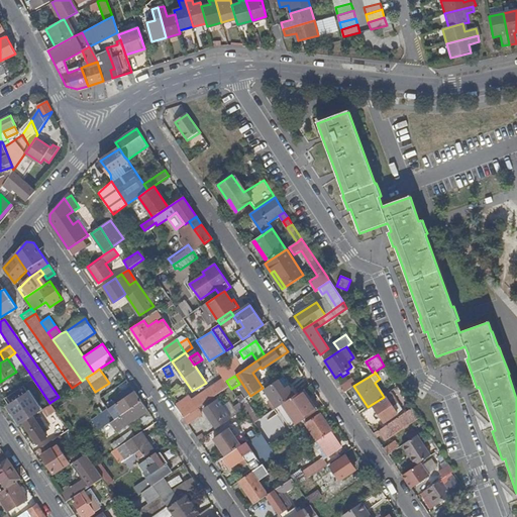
[(264,390),(276,408),(277,408),(298,394),(293,387),(287,391),(286,389),(289,387),(283,378),(264,390)]
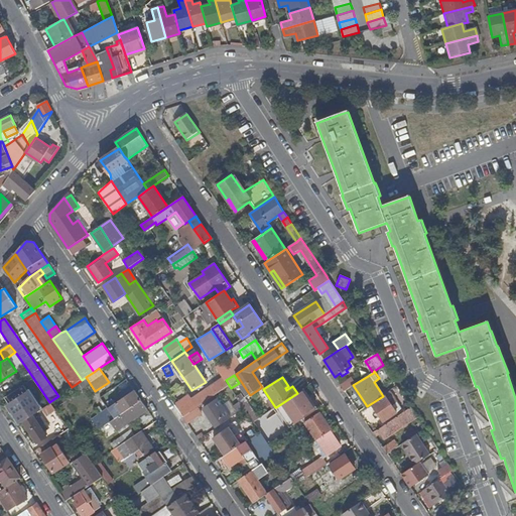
[(40,410),(41,409),(51,403),(49,402),(33,378),(23,385),(27,391),(36,404),(40,410)]
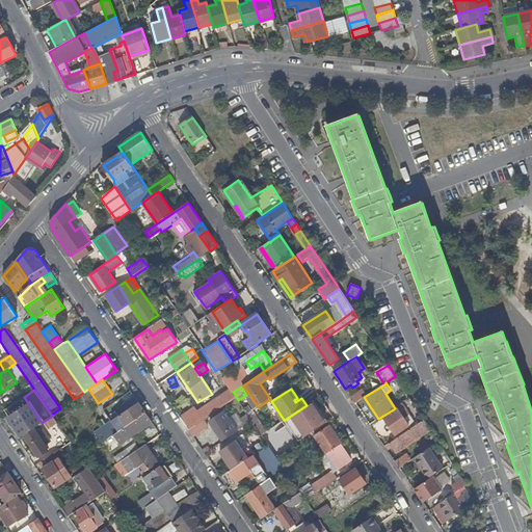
[(88,398),(84,392),(77,397),(81,402),(88,398)]
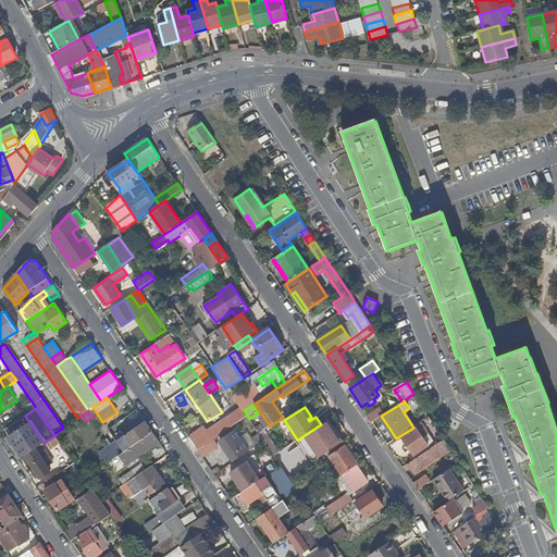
[(378,410),(368,416),(372,422),(381,416),(378,410)]
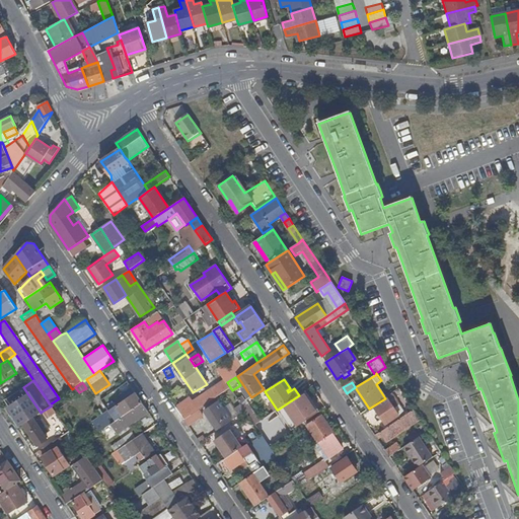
[(93,422),(100,431),(142,402),(132,387),(120,396),(124,401),(104,415),(100,418),(93,422)]
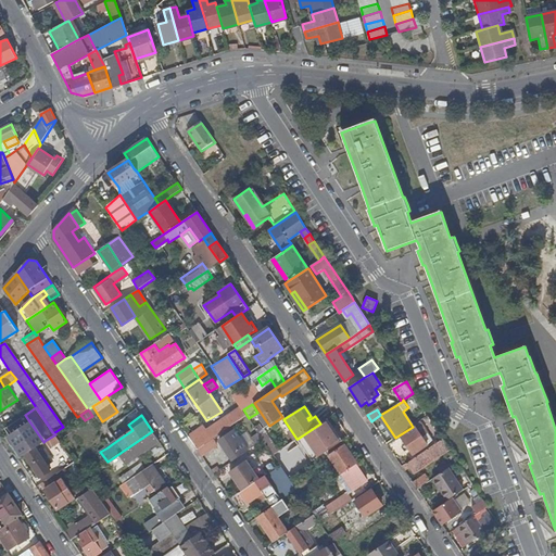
[(203,426),(188,437),(198,450),(231,426),(227,420),(219,425),(220,426),(209,433),(203,426)]
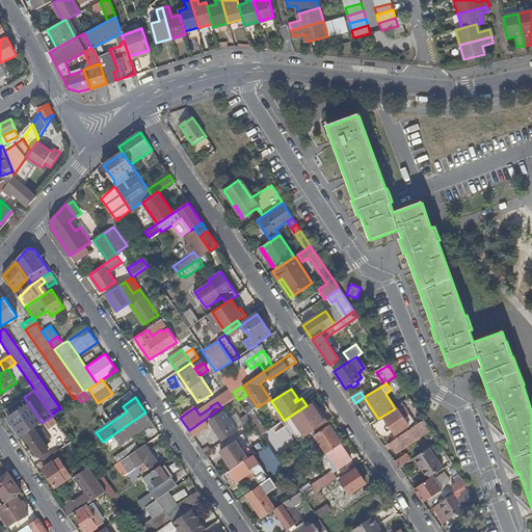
[(285,420),(300,441),(325,424),(311,402),(307,405),(285,420)]
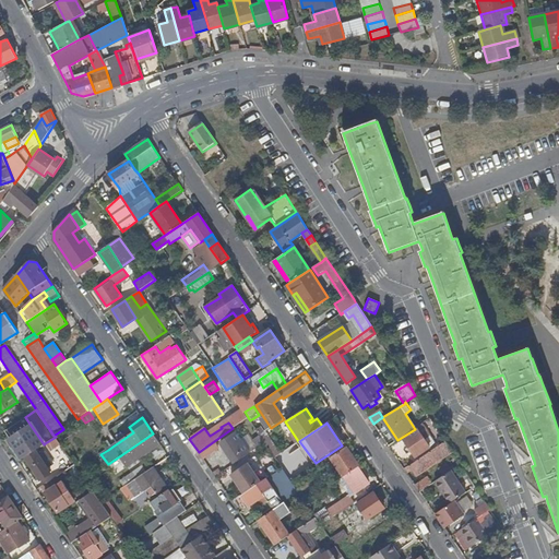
[(19,452),(39,438),(30,424),(9,437),(19,452)]
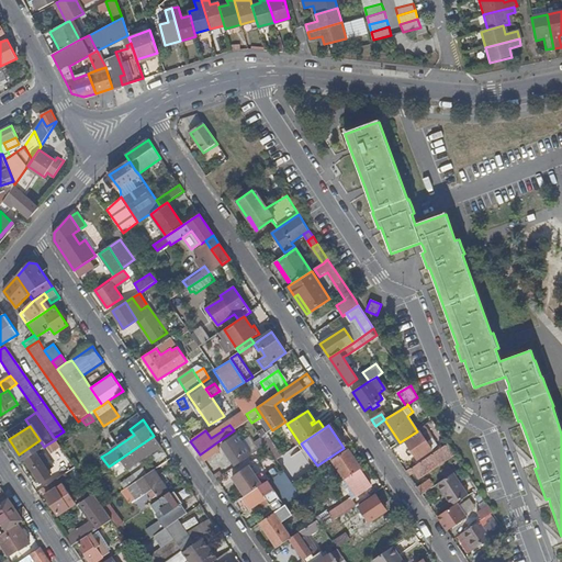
[(121,426),(111,429),(114,437),(123,433),(121,426)]
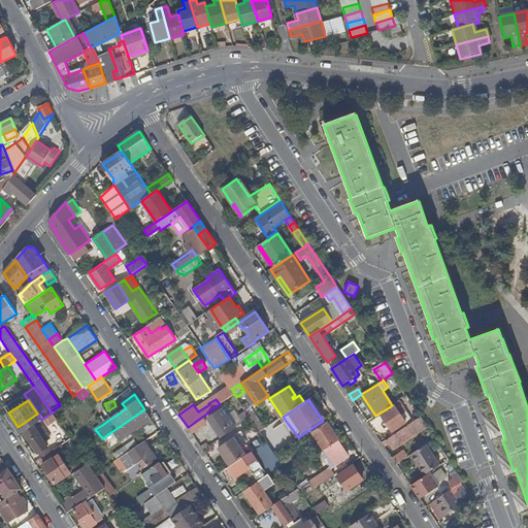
[(244,400),(240,403),(245,410),(250,408),(244,400)]
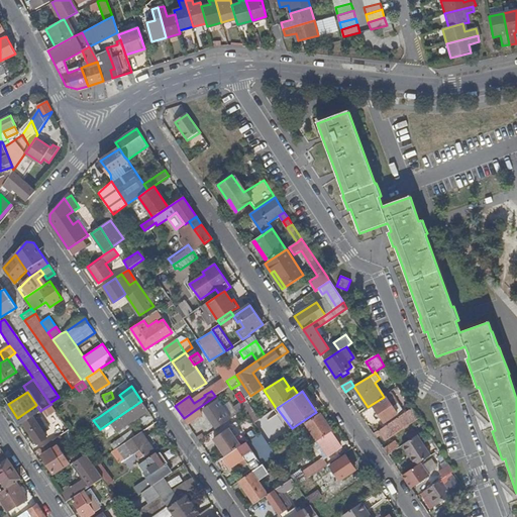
[(215,396),(184,418),(188,424),(202,414),(200,412),(204,409),(218,428),(231,419),(215,396)]
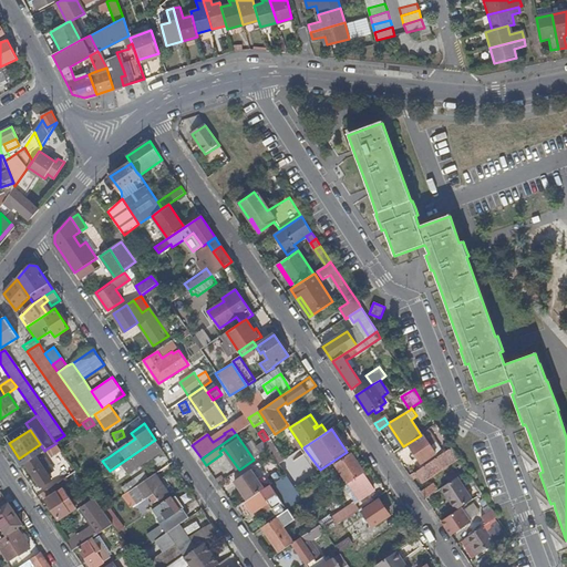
[(422,463),(436,454),(424,436),(410,445),(422,463)]
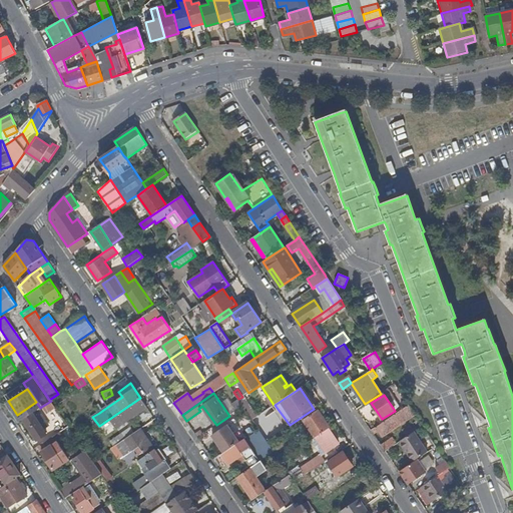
[(238,399),(243,406),(252,420),(258,416),(244,396),(242,397),(238,399)]
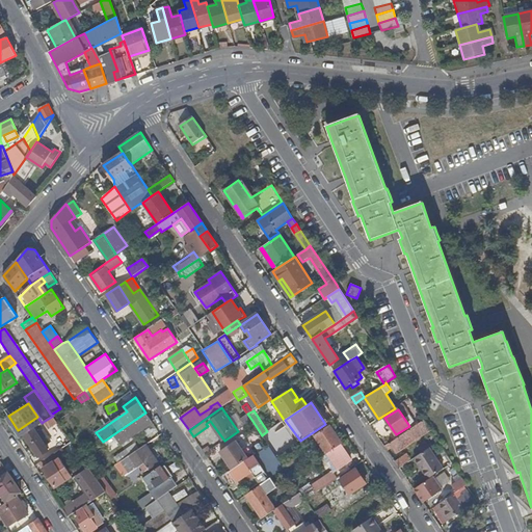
[(109,451),(153,422),(145,413),(103,442),(109,451)]
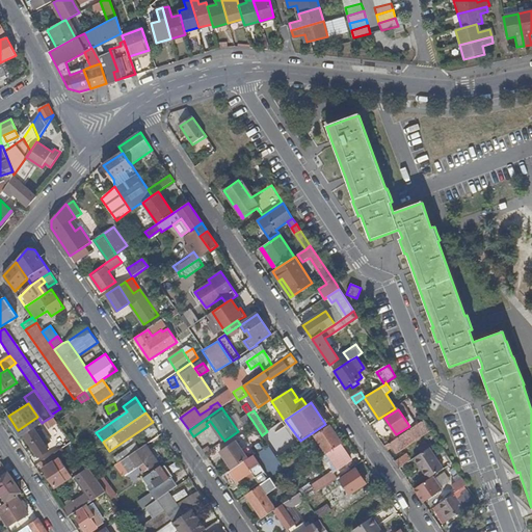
[(239,419),(244,426),(251,422),(246,415),(239,419)]
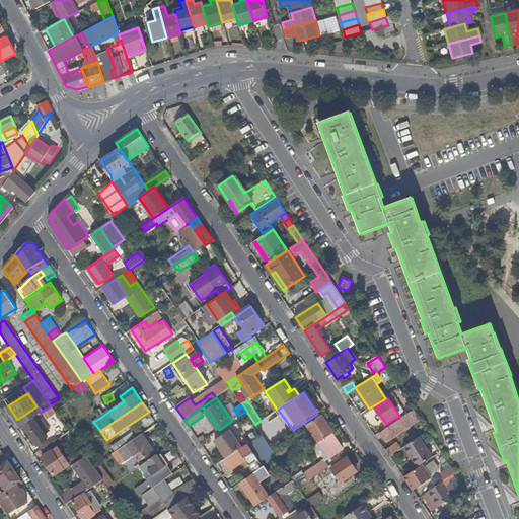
[(47,419),(56,413),(52,405),(42,412),(47,419)]
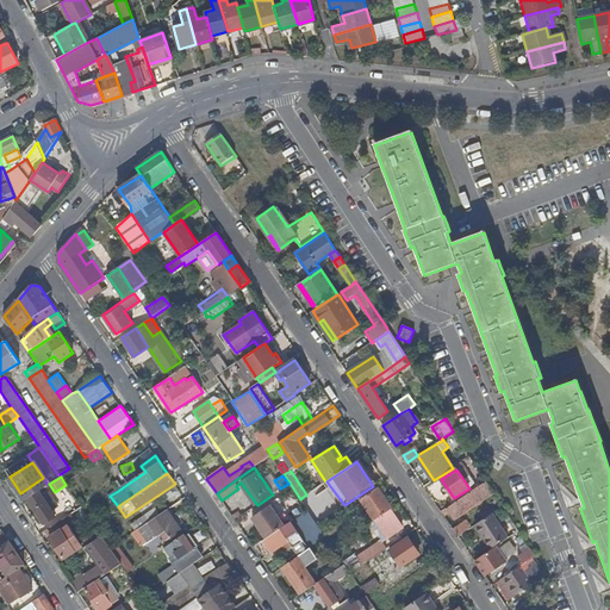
[(113,483),(118,491),(123,487),(118,480),(113,483)]
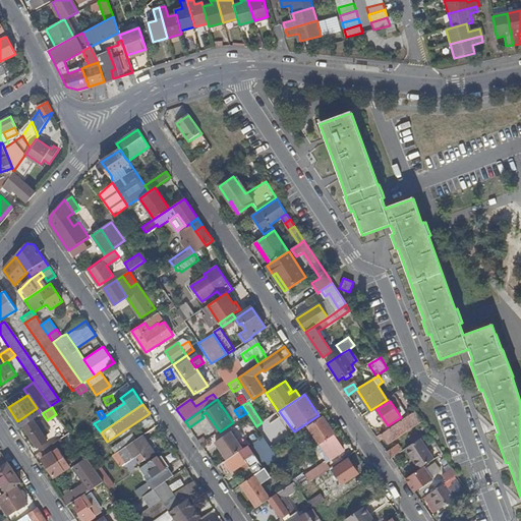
[(377,438),(380,442),(384,439),(388,444),(421,421),(415,411),(377,438)]
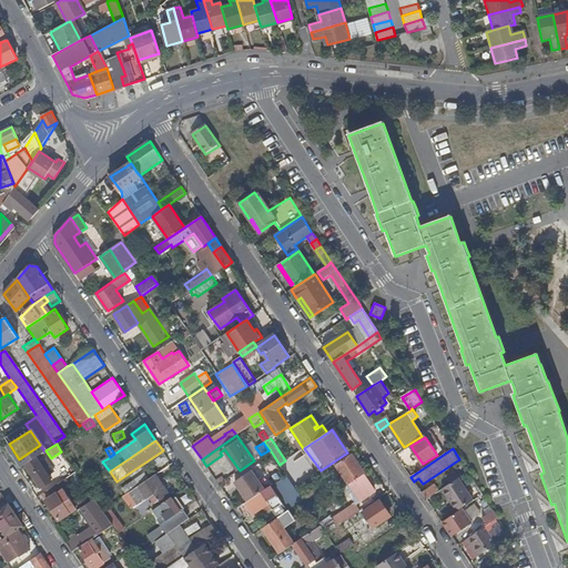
[(335,466),(348,485),(363,475),(365,474),(352,454),(335,466)]
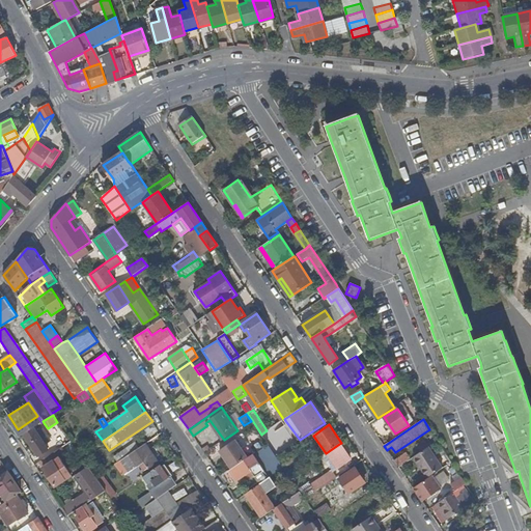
[(36,426),(25,434),(38,455),(48,449),(45,445),(52,441),(43,428),(37,431),(35,429),(37,428),(36,426)]
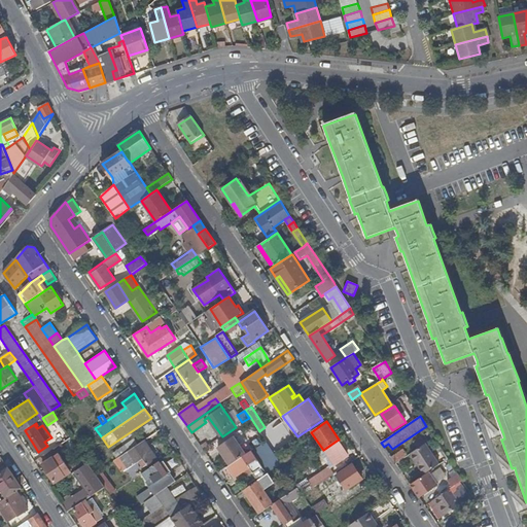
[(418,449),(425,444),(433,437),(430,431),(413,443),(414,443),(412,444),(414,448),(416,446),(418,449)]
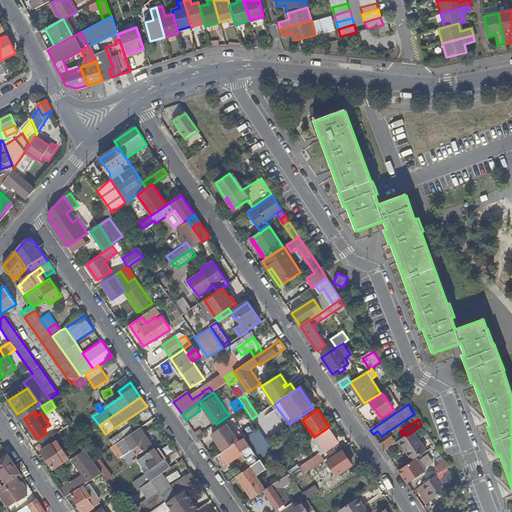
[(69,443),(77,438),(68,425),(38,445),(53,468),(62,462),(57,453),(64,448),(59,440),(65,436),(69,443)]
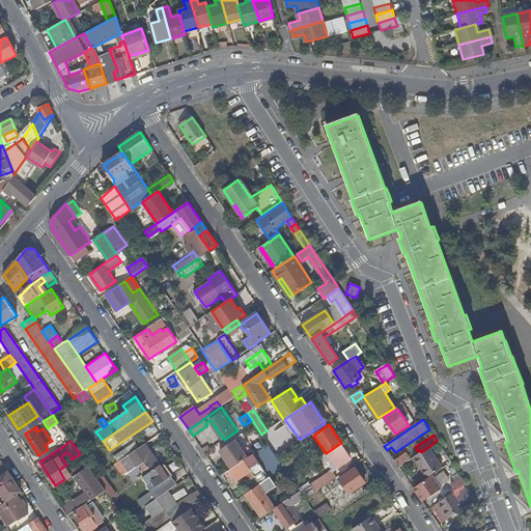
[(248,458),(243,451),(235,441),(220,451),(232,469),(248,458)]
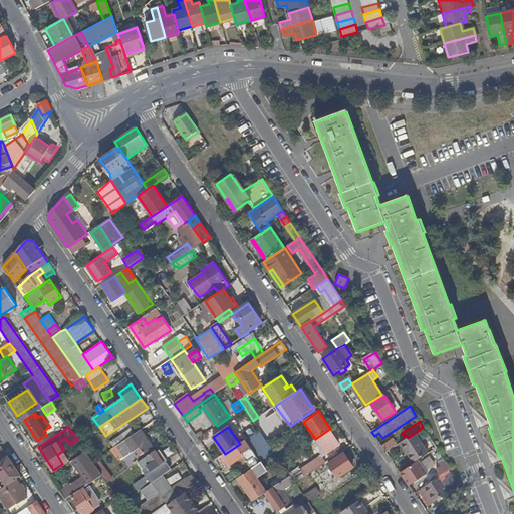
[(113,448),(136,433),(132,428),(110,442),(113,448)]
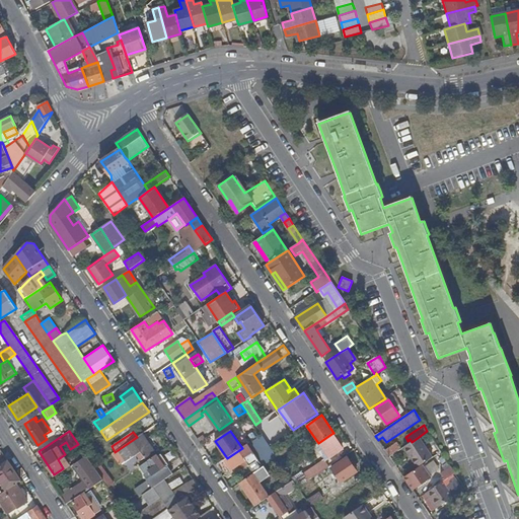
[(154,450),(143,433),(137,437),(115,452),(113,453),(120,463),(126,459),(126,461),(137,454),(141,459),(154,450)]
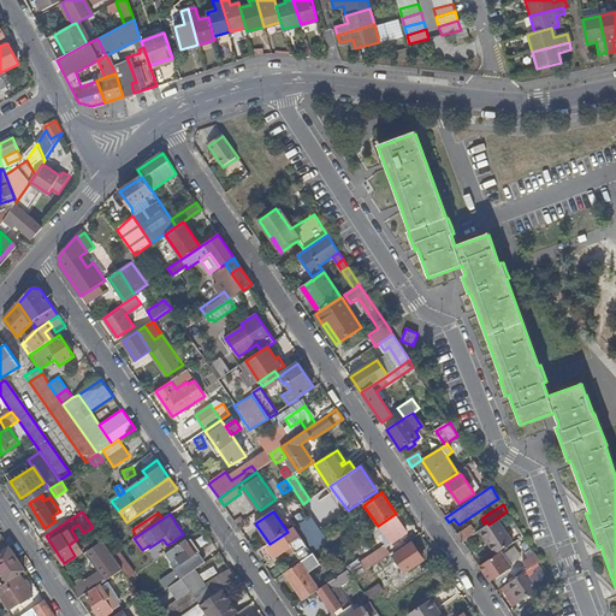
[(294,515),(289,519),(294,527),(298,523),(294,515)]
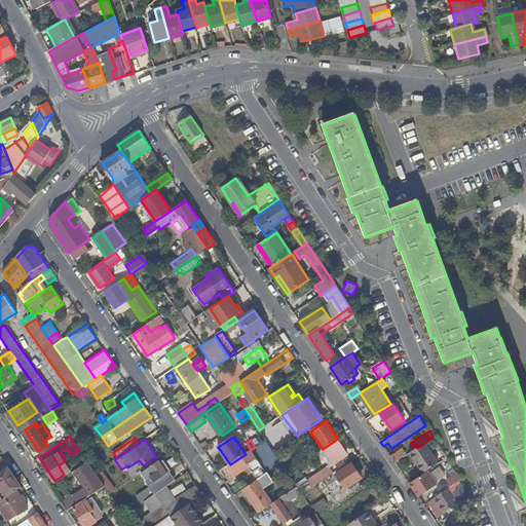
[(336,440),(323,449),(333,464),(347,455),(336,440)]
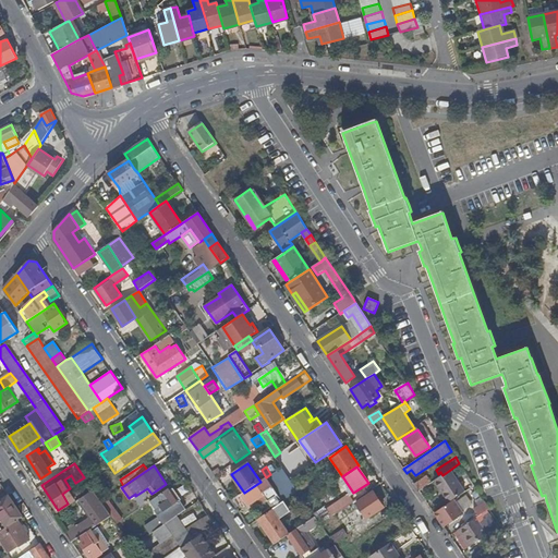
[(268,477),(284,501),(299,492),(282,468),(268,477)]
